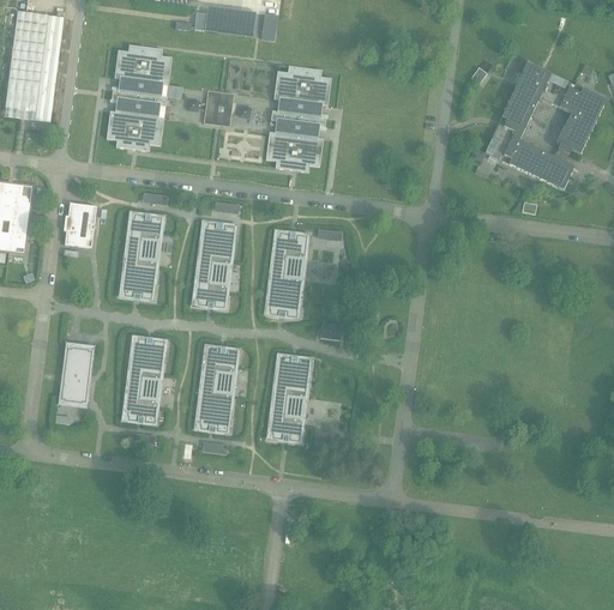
[(204,28),(204,29),(253,35),(256,11),(208,4),(206,13),(205,22),(204,28)]
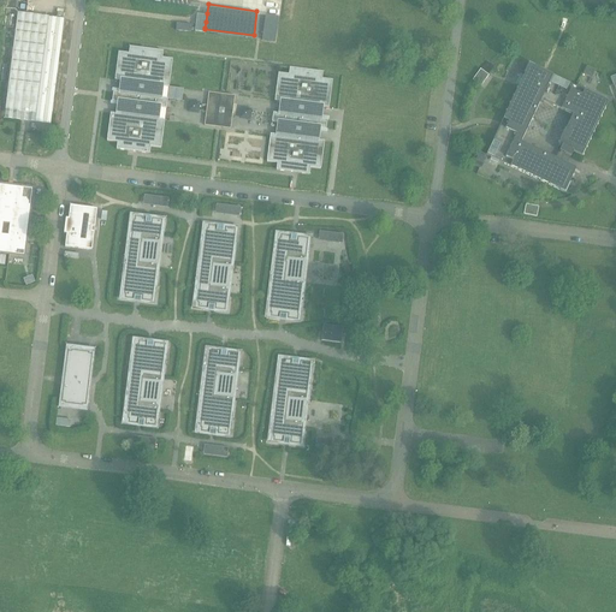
[(64,16),(17,10),(5,106),(52,112),(64,16)]
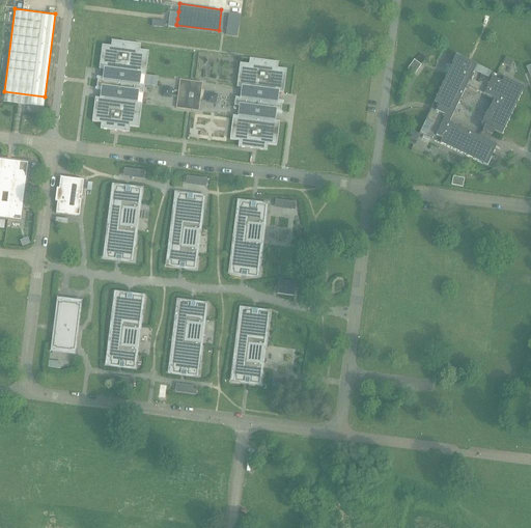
[(170,18),(170,23),(176,24),(177,19),(178,11),(171,10),(170,18)]
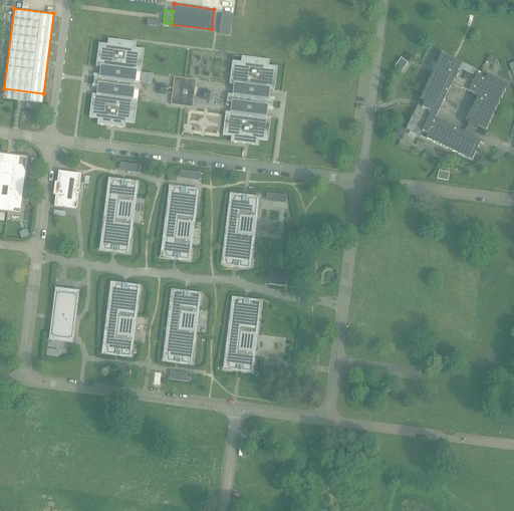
[(220,20),(219,30),(229,32),(231,21),(220,20)]
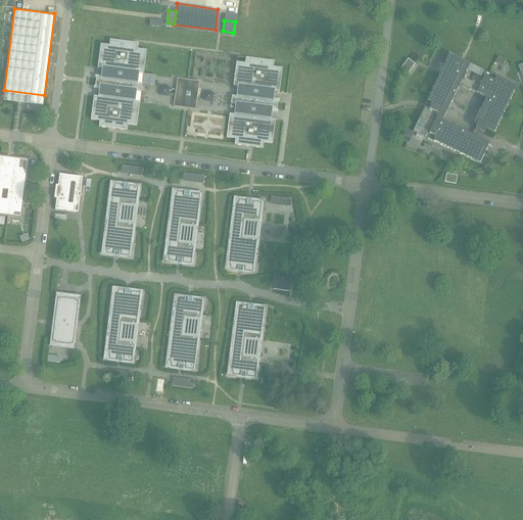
[(110,38),(109,43),(100,42),(97,65),(103,66),(101,77),(96,76),(95,84),(100,85),(99,94),(94,94),(91,116),(99,119),(99,124),(127,128),(128,123),(136,124),(139,100),(134,99),(135,89),(141,90),(142,82),(136,81),(138,71),(143,72),(146,48),(138,47),(138,41),(110,38)]
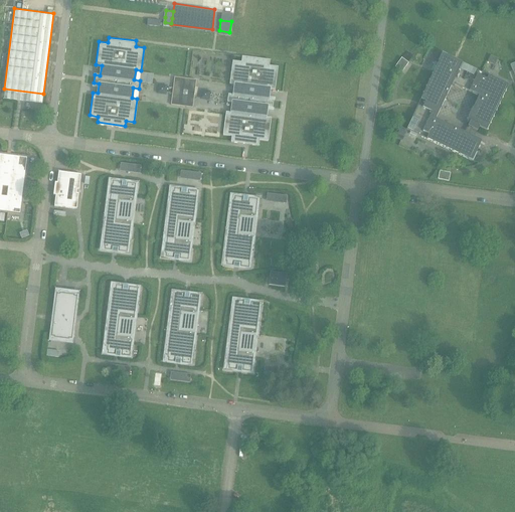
[(432,67),(434,68),(406,127),(410,129),(409,131),(416,133),(416,132),(472,158),(481,139),(436,117),(451,83),(462,89),(463,86),(479,94),(467,119),(470,120),(468,124),(477,129),(479,125),(486,128),(508,82),(488,73),(489,71),(482,68),(482,70),(443,51),(438,60),(435,59),(432,67)]
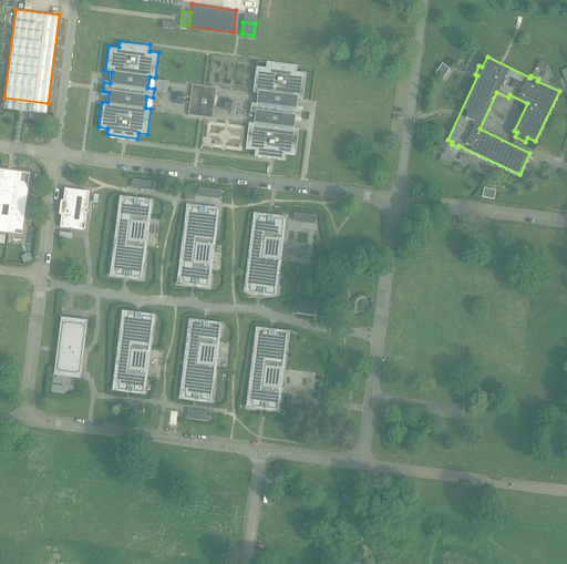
[(538,59),(535,67),(543,70),(546,63),(538,59)]
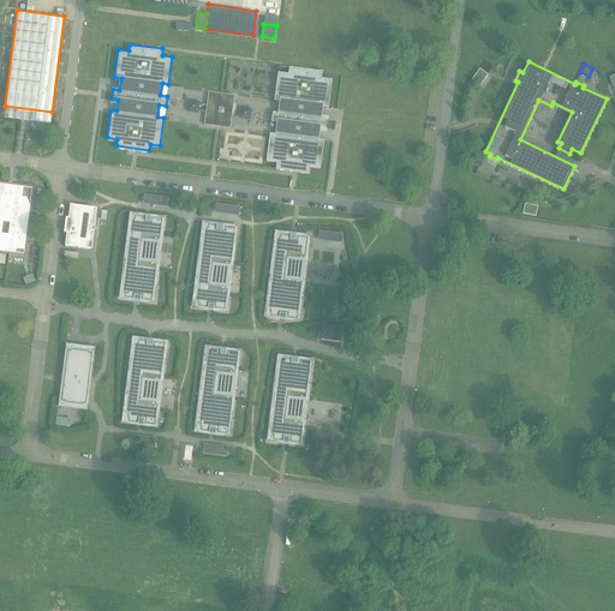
[(274,97),(280,99),(279,111),(273,109),(272,119),(278,120),(276,132),(269,131),(266,159),(276,160),(275,167),(309,171),(310,165),(320,166),(323,138),(317,137),(318,125),(326,126),(327,117),(320,115),(322,103),(328,105),(332,77),(321,76),(322,69),(290,65),(288,71),(278,70),(274,97)]
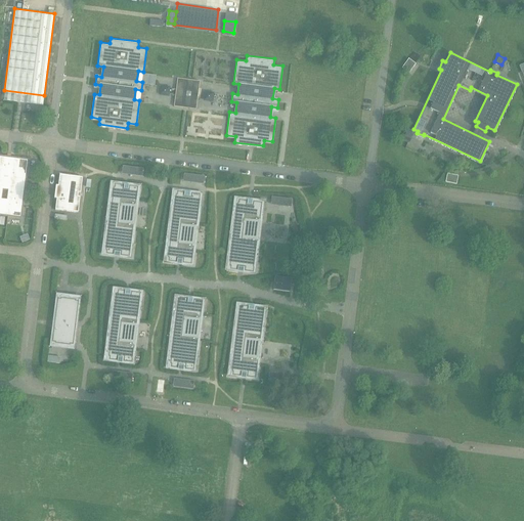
[(408,56),(401,66),(408,71),(416,61),(408,56)]
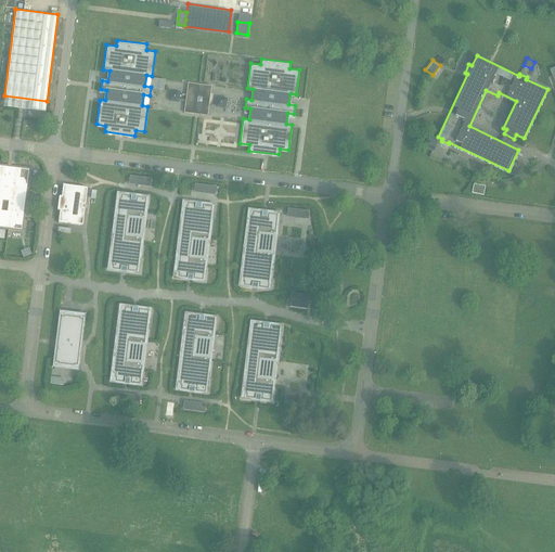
[(198,81),(188,80),(184,111),(195,112),(198,81)]
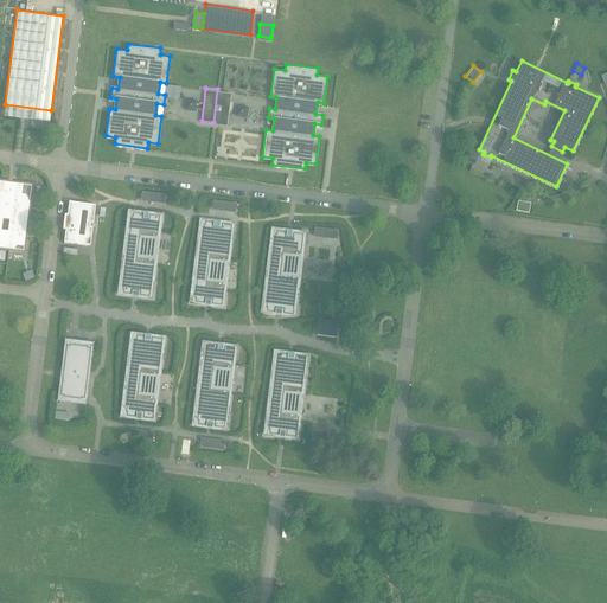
[(223,90),(219,123),(227,123),(231,91),(223,90)]
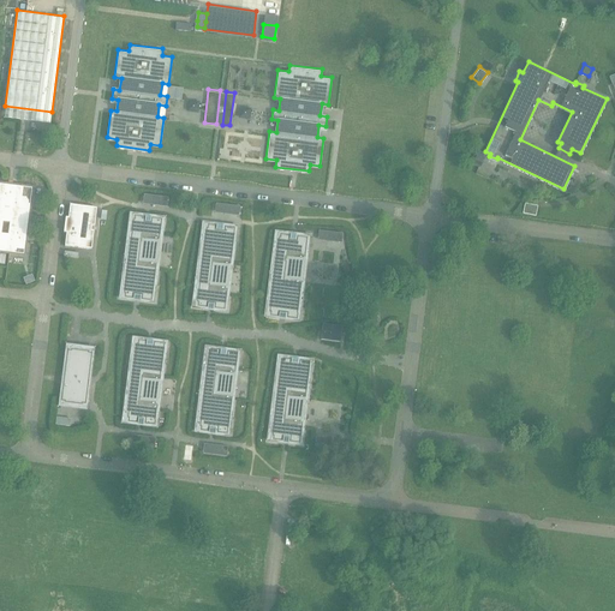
[(11,183),(7,183),(7,180),(0,180),(0,181),(0,249),(23,252),(31,185),(18,184),(18,181),(12,181),(11,183)]
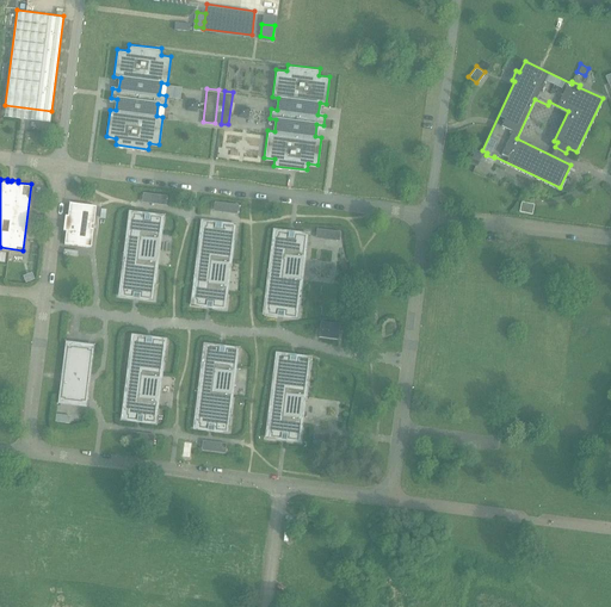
[(152,200),(166,203),(167,193),(153,191),(152,200)]
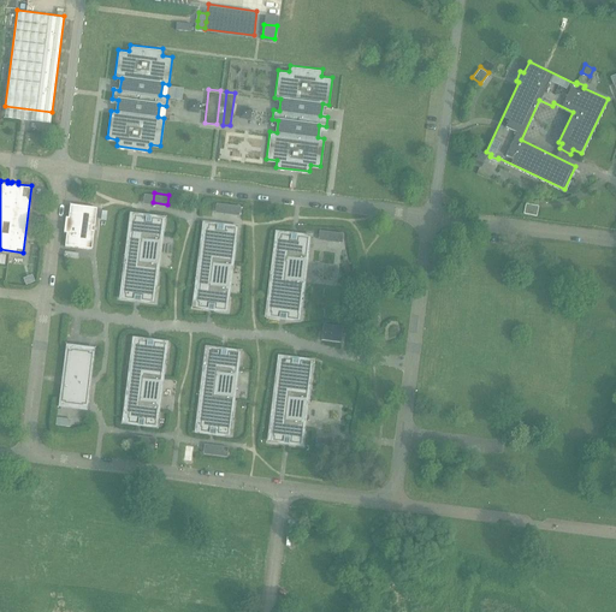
[(526,201),(523,211),(537,213),(539,203),(526,201)]
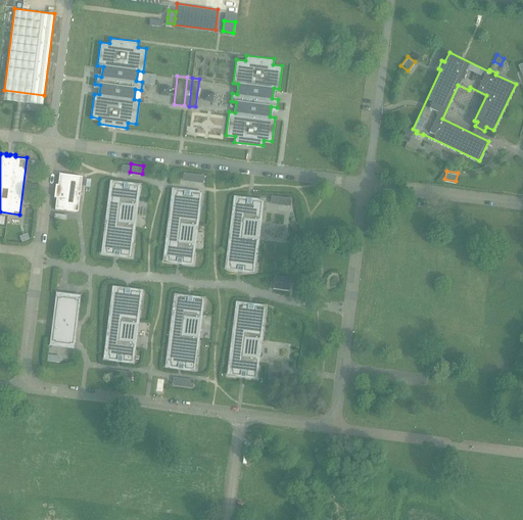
[(56,193),(54,206),(78,209),(82,175),(59,172),(57,182),(55,182),(54,193),(56,193)]
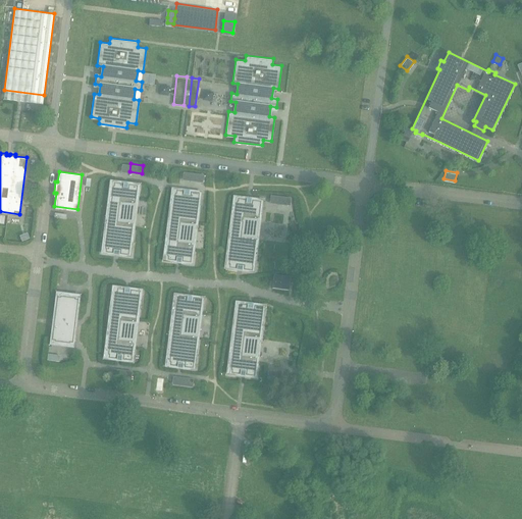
[(204,172),(192,171),(191,179),(203,180),(204,172)]
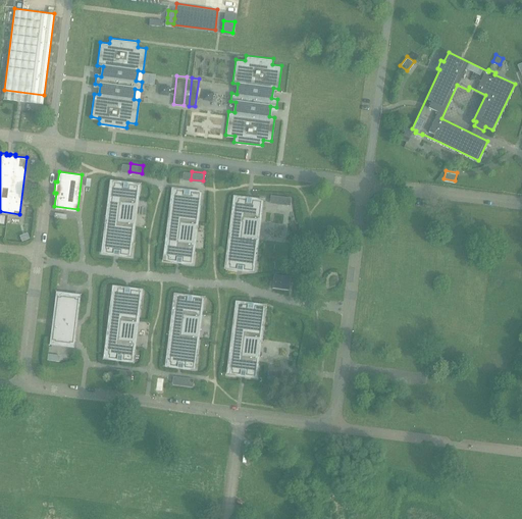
[(104,237),(102,251),(129,254),(132,239),(134,221),(136,203),(137,203),(140,183),(112,179),(110,194),(108,207),(107,207),(106,221),(105,221),(103,237),(104,237)]
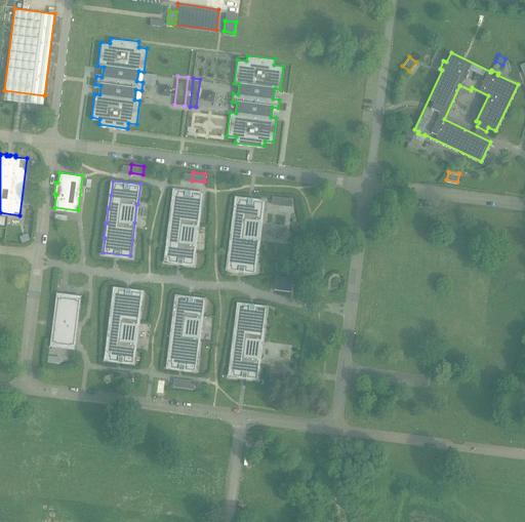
[(168,246),(166,259),(193,264),(196,243),(194,243),(197,225),(199,207),(200,207),(202,192),(173,189),(172,202),(171,202),(169,217),(170,217),(168,232),(169,232),(167,246),(168,246)]
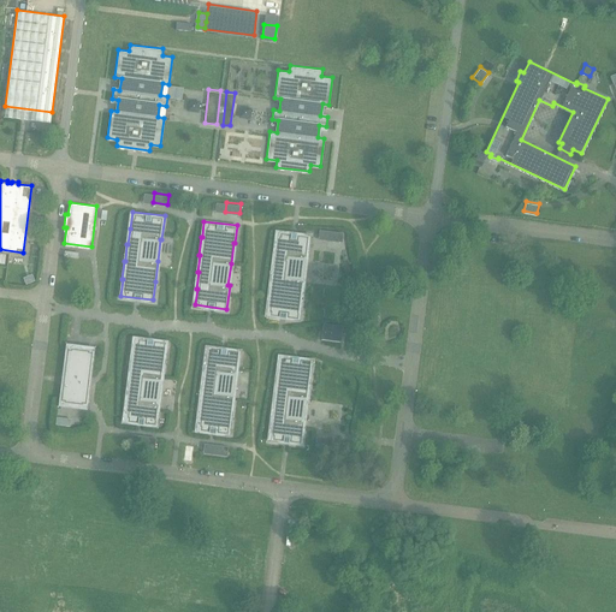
[(270,279),(267,297),(268,297),(266,314),(298,318),(301,299),(303,279),(302,279),(306,257),(307,257),(307,251),(308,251),(309,235),(278,230),(276,247),(273,263),(272,262),(271,279),(270,279)]
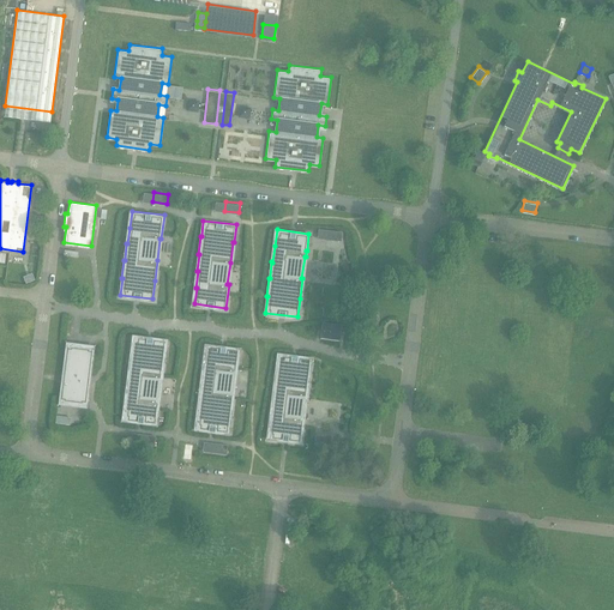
[(326,239),(341,240),(342,230),(327,229),(326,239)]
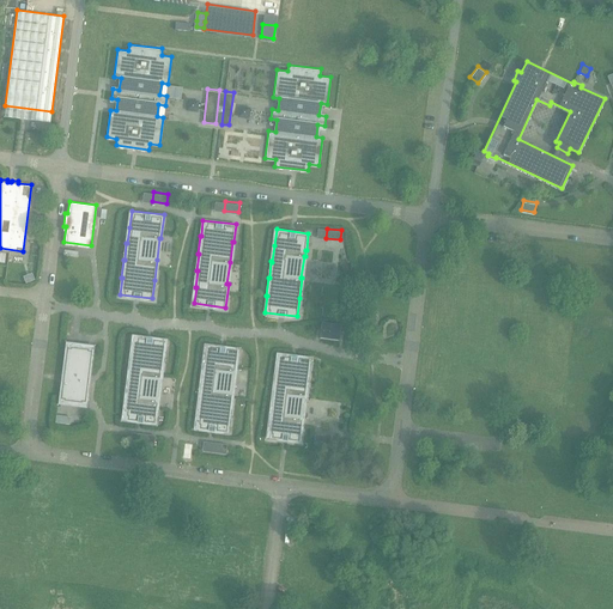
[(133,334),(131,351),(128,369),(127,385),(126,402),(123,418),(156,422),(158,405),(158,399),(157,399),(159,377),(161,377),(163,357),(165,339),(133,334)]
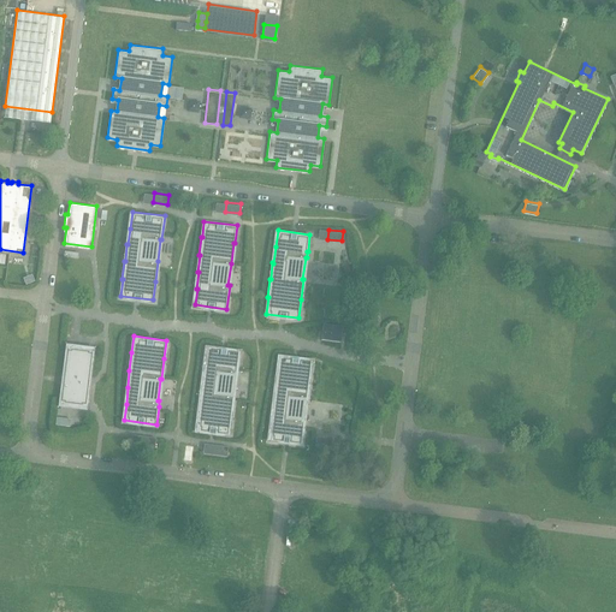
[(66,345),(59,400),(87,404),(94,349),(66,345)]
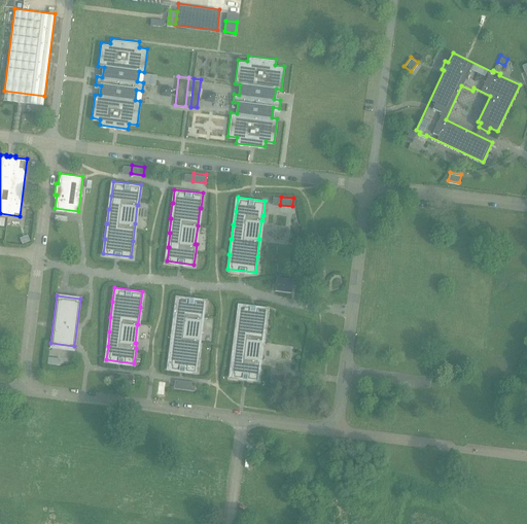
[(178,295),(176,310),(175,310),(174,323),(173,323),(171,338),(169,353),(168,368),(196,371),(198,355),(197,355),(199,338),(201,319),(203,319),(205,299),(178,295)]
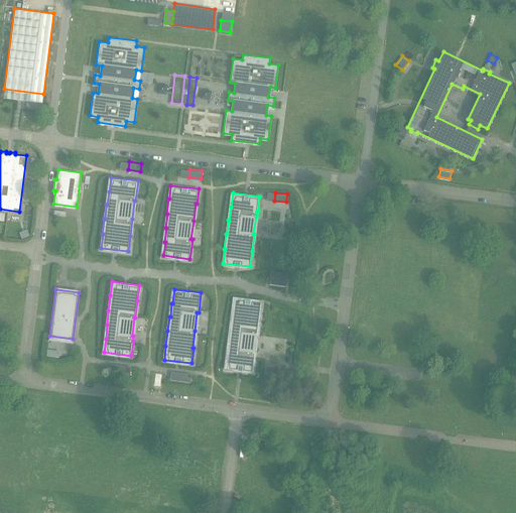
[(261,300),(234,296),(232,310),(231,310),(229,326),(230,326),(228,340),(229,340),(227,354),(228,354),(226,367),(253,371),(255,356),(255,351),(254,351),(256,333),(257,333),(259,315),(261,300)]
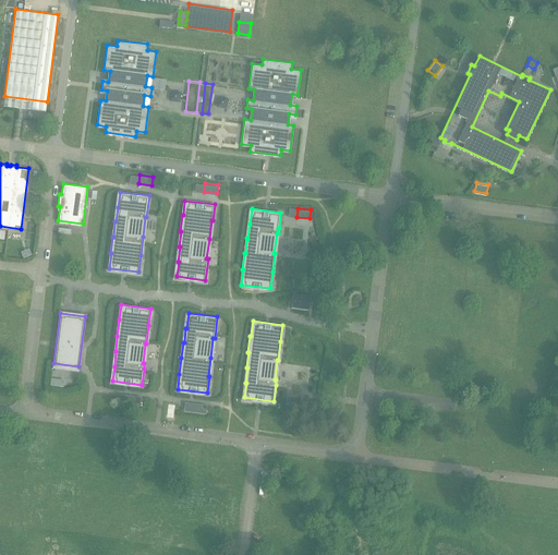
[(129,394),(128,402),(141,403),(142,395),(129,394)]
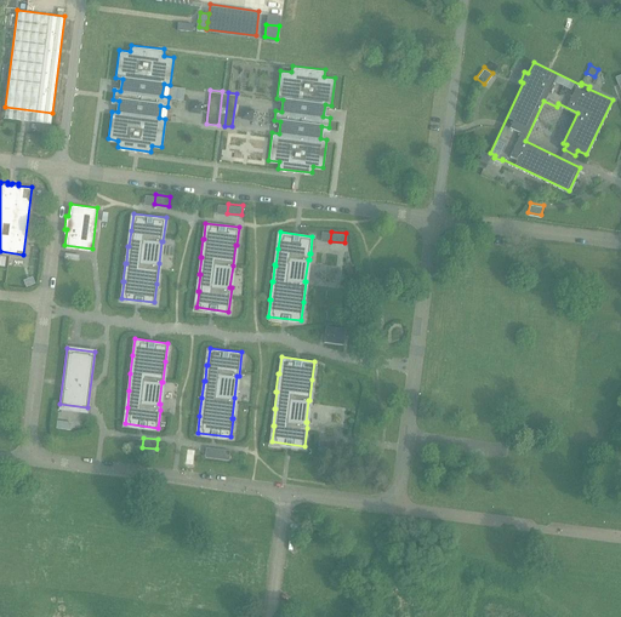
[(343,441),(329,439),(328,449),(342,451),(343,441)]
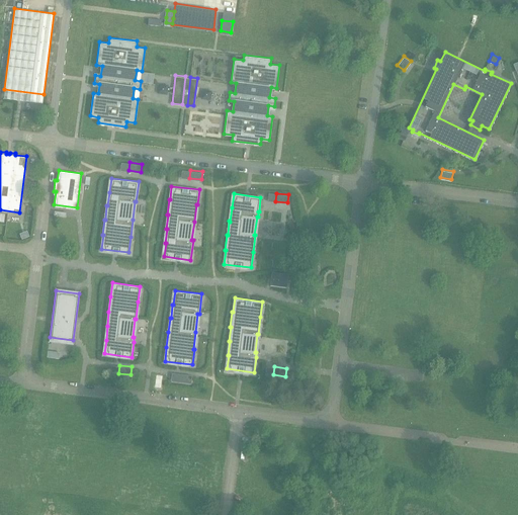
[(192,374),(180,372),(179,380),(191,382),(192,374)]
